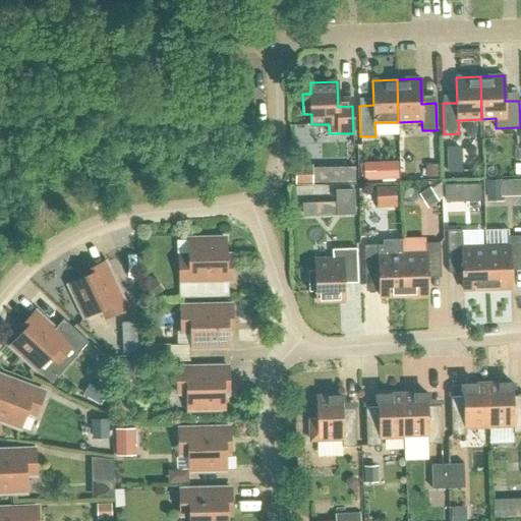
[(398,161),(364,162),(364,180),(398,179),(398,161)]
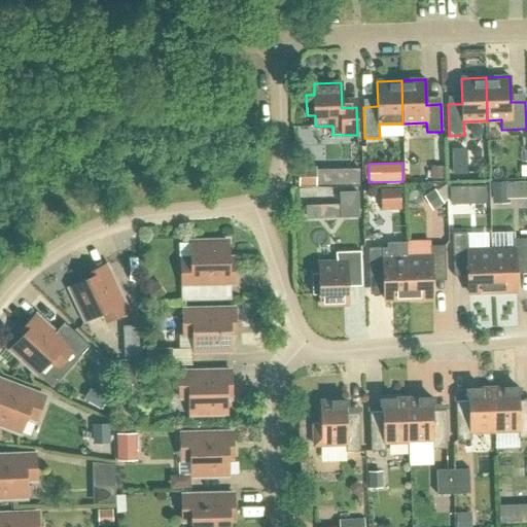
[(442,167),(431,167),(431,179),(443,179),(442,167)]
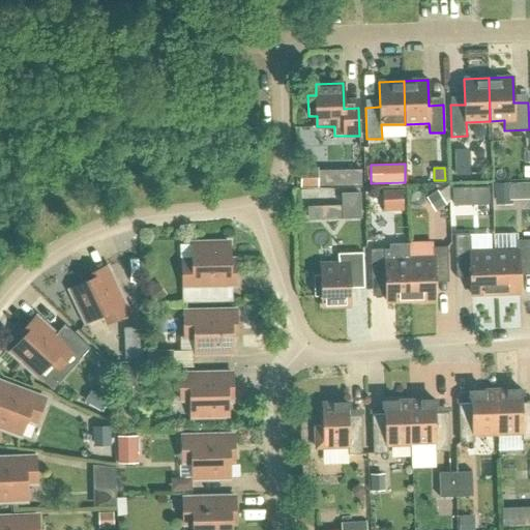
[(318,170),(301,170),(302,186),(318,186),(318,170)]
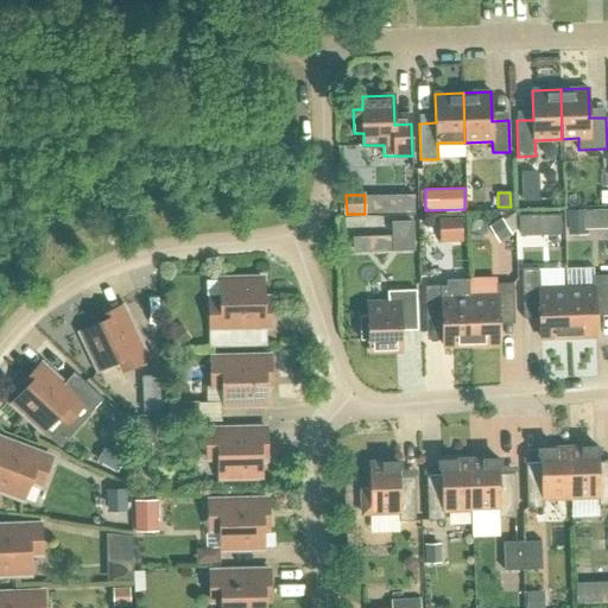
[(607,208),(568,209),(568,235),(588,234),(587,232),(607,230),(607,208)]
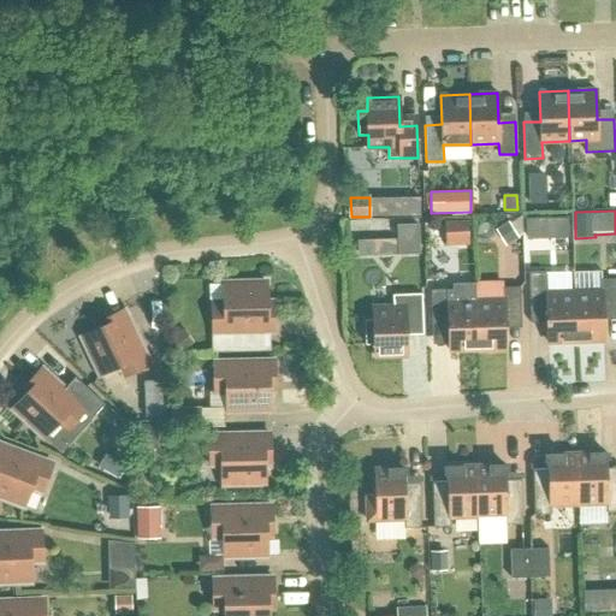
[(356,255),(416,252),(415,223),(391,224),(391,237),(355,240),(356,255)]
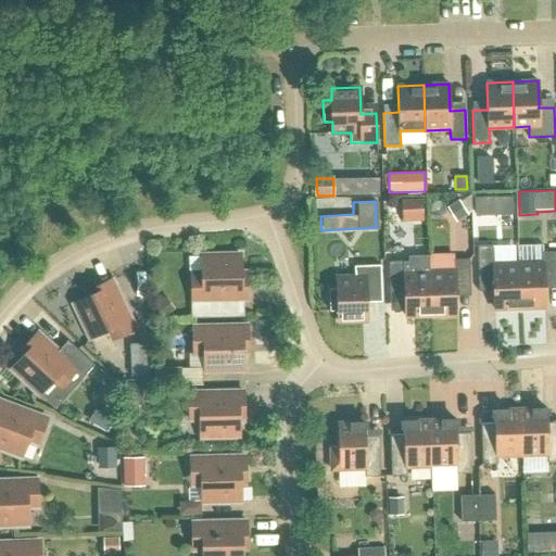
[(422,201),(402,202),(402,224),(422,223),(422,201)]
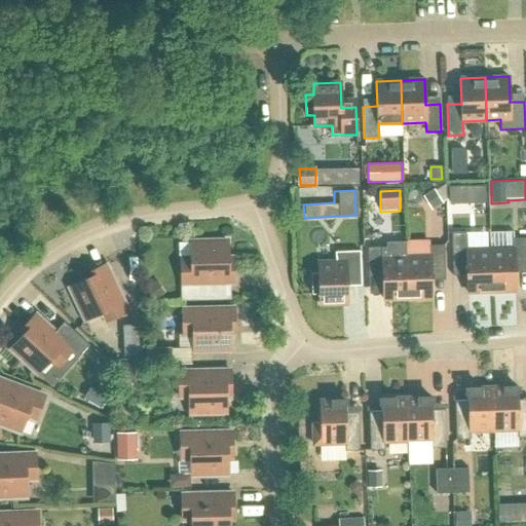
[(492,292),(490,249),(487,249),(487,232),(465,233),(465,232),(451,232),(452,268),(466,267),(467,293),(492,292)]
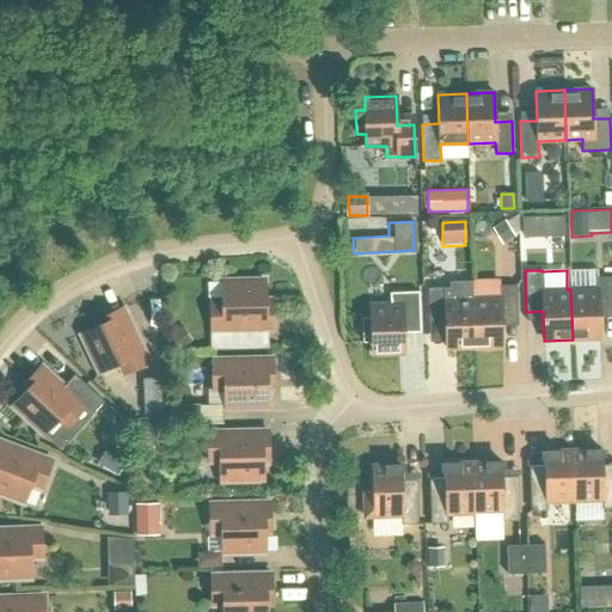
[(611,276),(598,277),(598,288),(570,289),(573,340),(600,338),(599,308),(611,308),(611,276)]
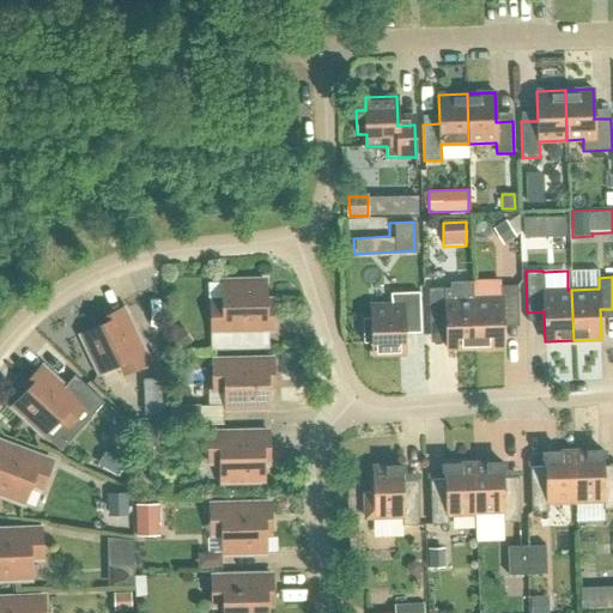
[(223,302),(211,302),(212,331),(272,329),(272,305),(266,307),(266,280),(223,281),(223,302)]
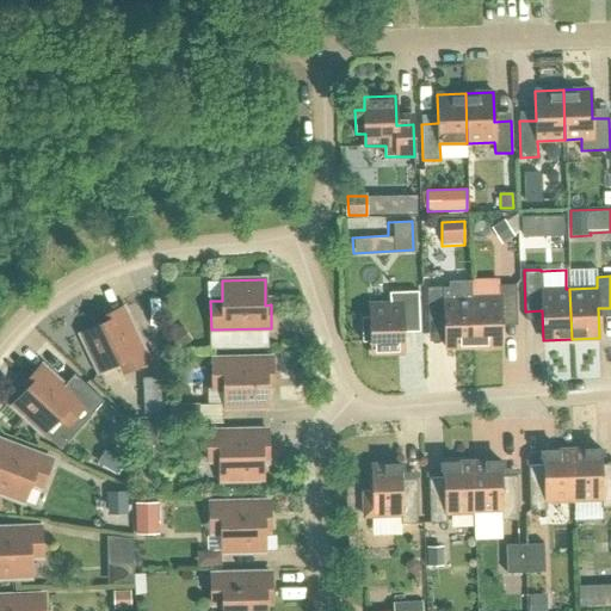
[(450,287),(427,288),(429,319),(444,319),(445,347),(474,347),(471,297),(473,297),(471,279),(449,281),(450,287)]
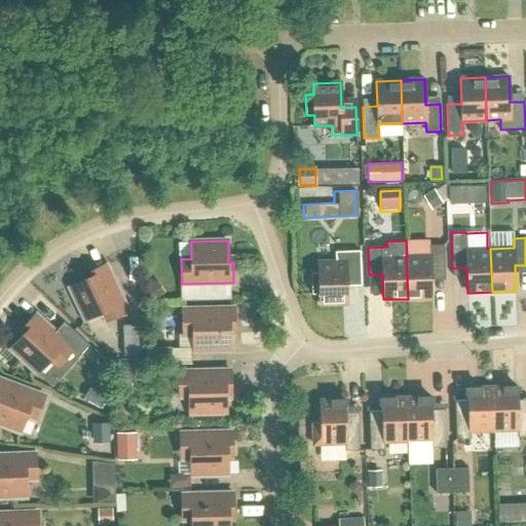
[(407,256),(406,256),(408,299),(431,298),(430,272),(445,272),(444,245),(429,246),(430,255),(407,256)]
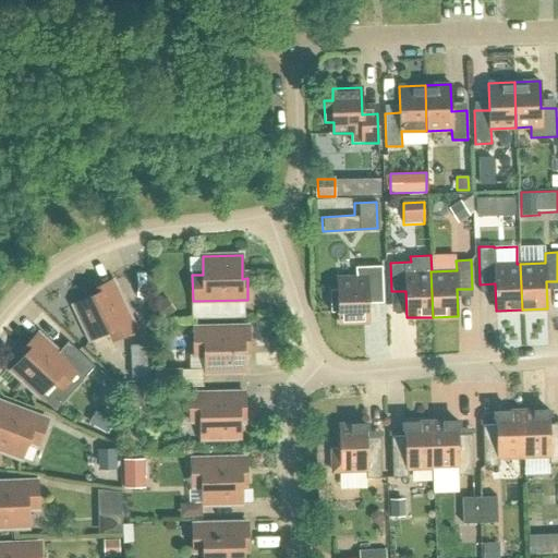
[(338,290),(330,290),(331,312),(339,312),(339,323),(368,322),(367,295),(383,294),(381,266),(355,267),(356,277),(338,278),(338,290)]
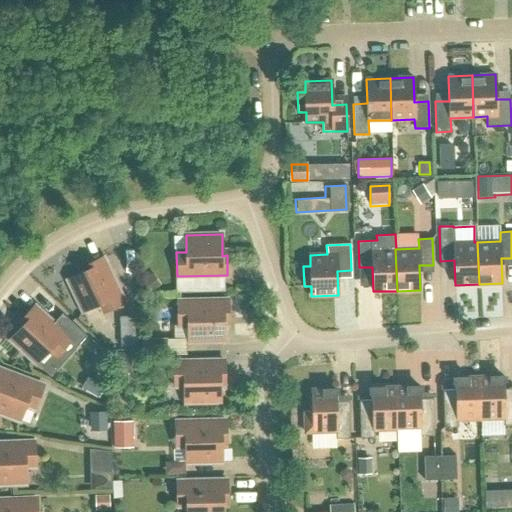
[(85,266),(87,270),(68,279),(83,311),(98,304),(102,313),(124,302),(103,257),(85,266)]
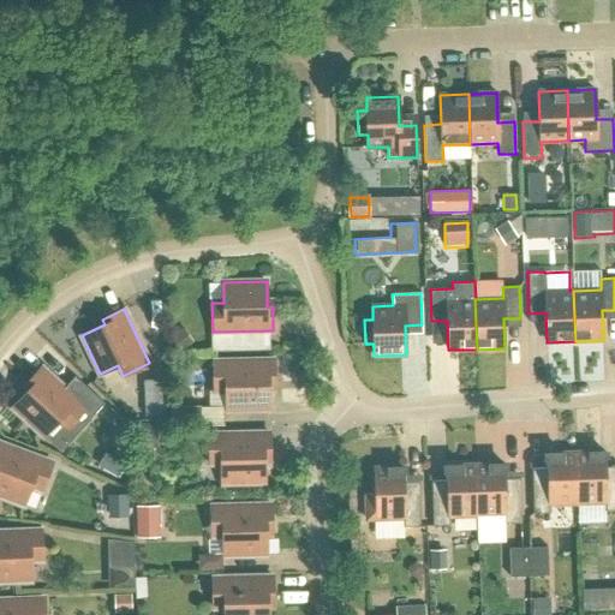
[(274,383),(274,360),(214,362),(214,392),(226,392),(226,411),(269,410),(268,383),(274,383)]
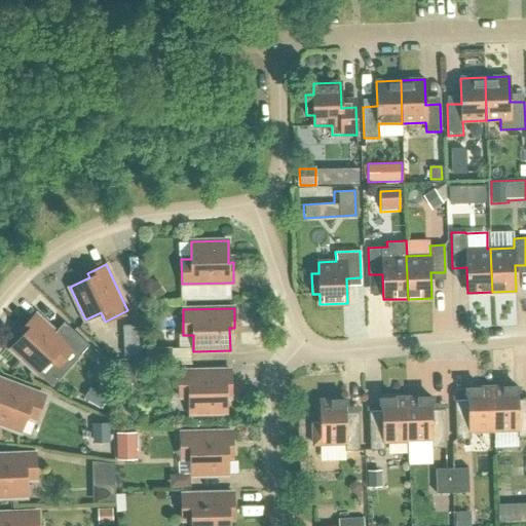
[(63,360),(70,352),(77,358),(89,345),(64,322),(54,332),(36,314),(22,329),(26,332),(10,348),(37,373),(52,357),(59,357),(63,360)]
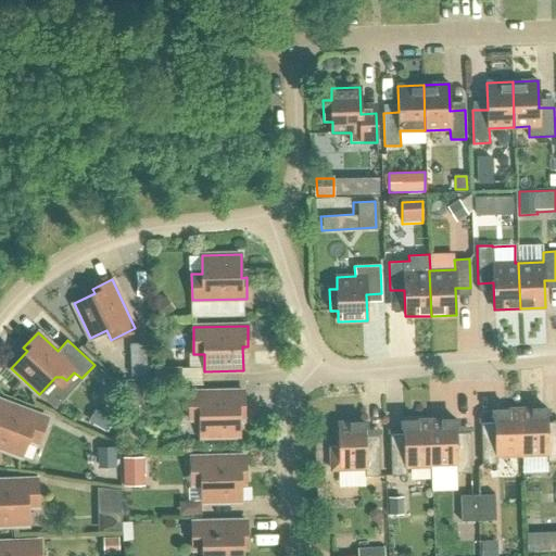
[(184,366),(155,367),(155,387),(184,386),(184,366)]
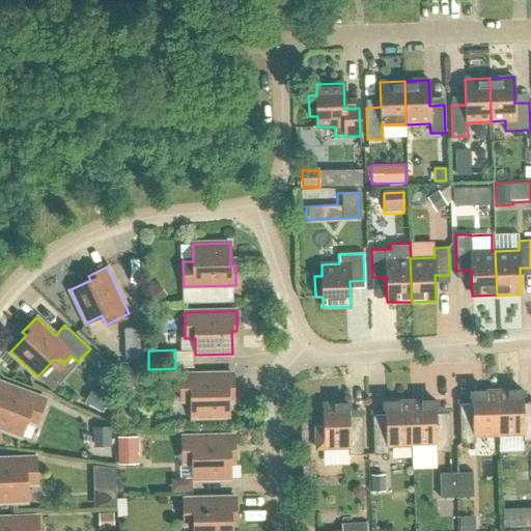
[(228,417),(228,394),(233,394),(232,373),(180,374),(182,400),(191,400),(192,417),(228,417)]
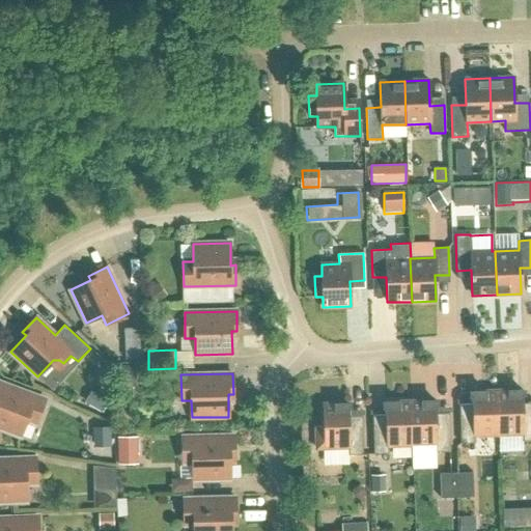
[(0,428),(21,436),(27,420),(36,423),(45,399),(0,382),(0,428)]
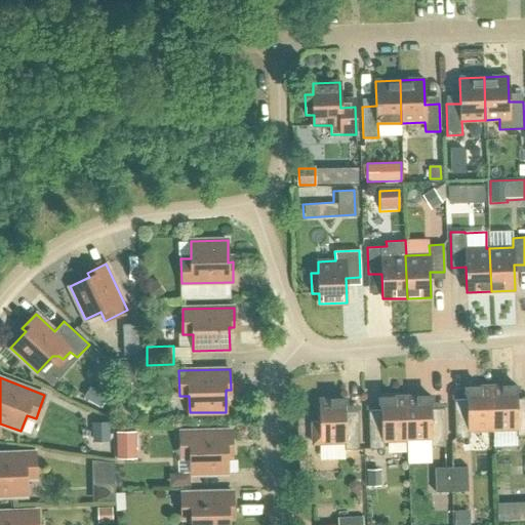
[(491,388),(493,431),(516,430),(516,437),(524,436),(524,397),(517,398),(517,387),(491,388)]
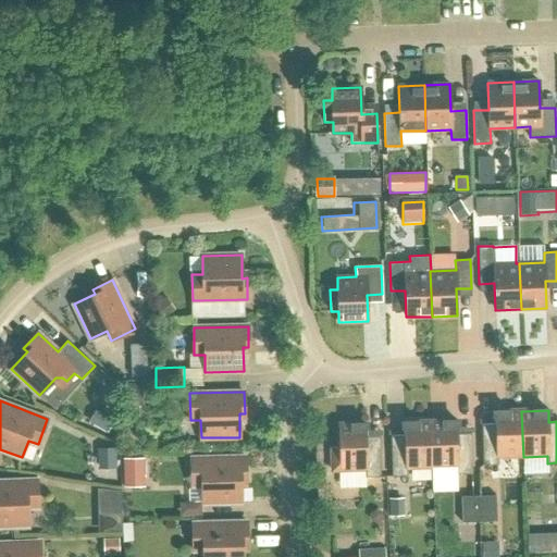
[(521,411),(495,411),(495,424),(482,424),(483,466),(498,465),(498,457),(523,457),(521,411)]
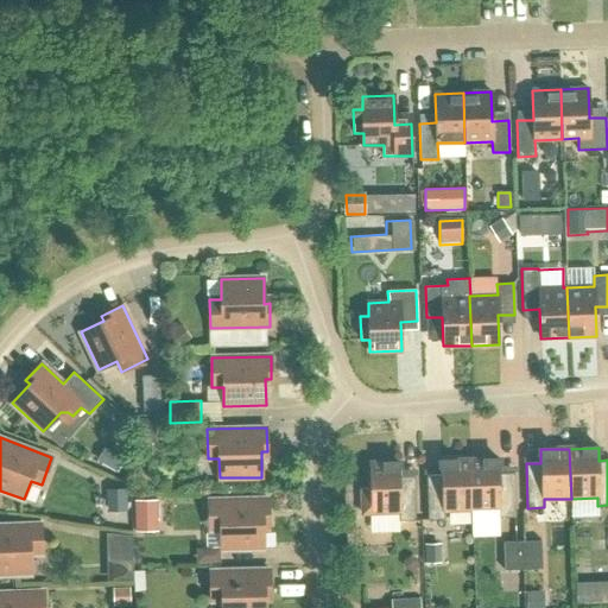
[(97,463),(119,476),(127,463),(105,450),(97,463)]
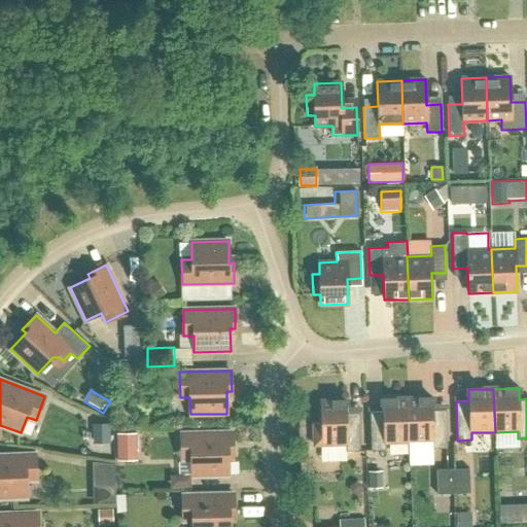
[(408,399),(409,443),(431,442),(432,449),(447,448),(446,410),(433,410),(432,398),(408,399)]
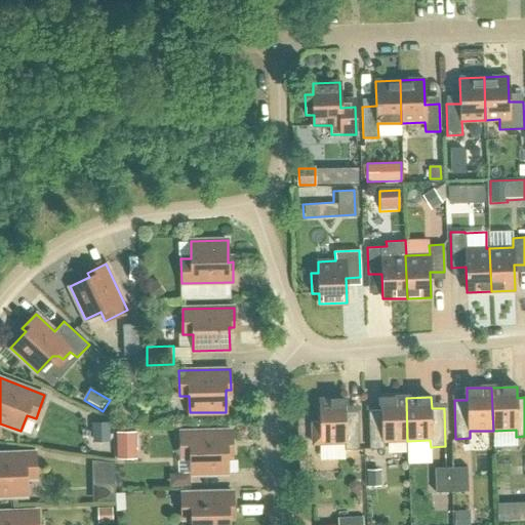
[(380,398),(380,410),(368,410),(369,449),(385,448),(384,441),(407,441),(406,398),(380,398)]
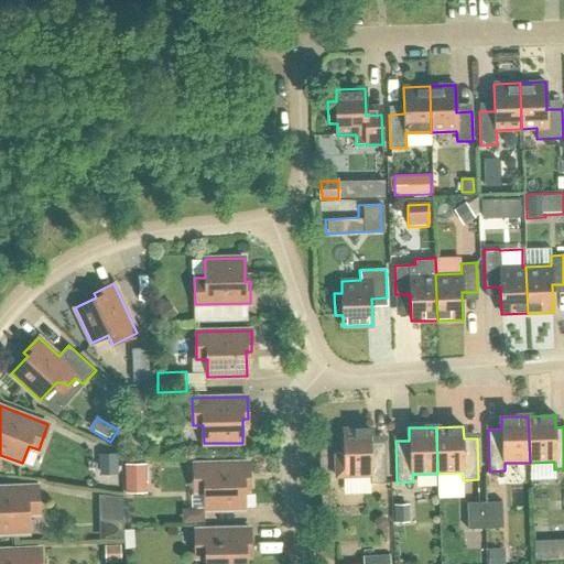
[(343,453),(335,453),(336,477),(366,476),(369,476),(370,484),(386,483),(384,442),(371,442),(370,430),(343,430),(343,453)]
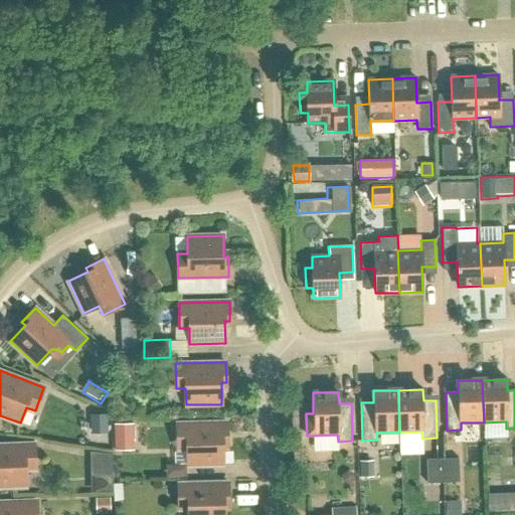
[(226,422),(176,423),(177,439),(186,439),(187,465),(223,464),(222,443),(227,443),(226,422)]
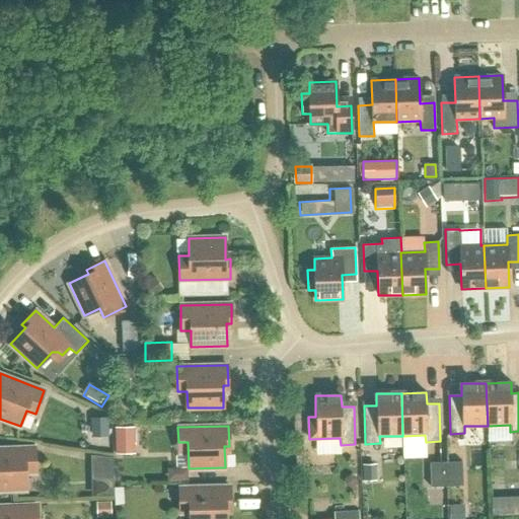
[(137,430),(118,430),(119,455),(138,455),(137,430)]
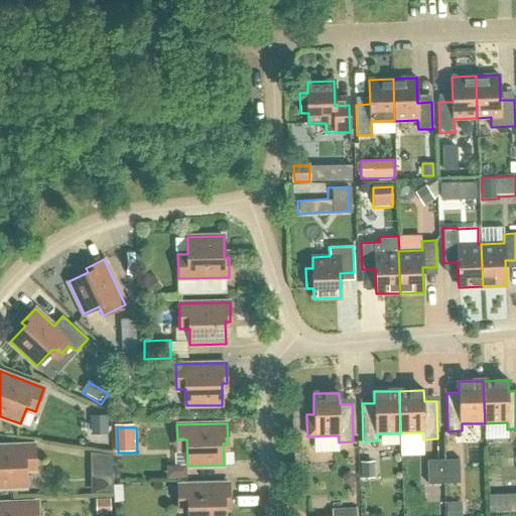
[(26,470),(35,470),(34,445),(0,445),(0,488),(26,487),(26,470)]
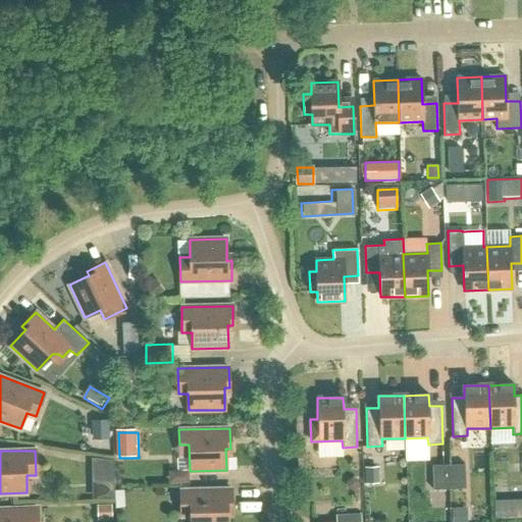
[(98,494),(98,488),(110,488),(110,459),(91,459),(91,494),(98,494)]
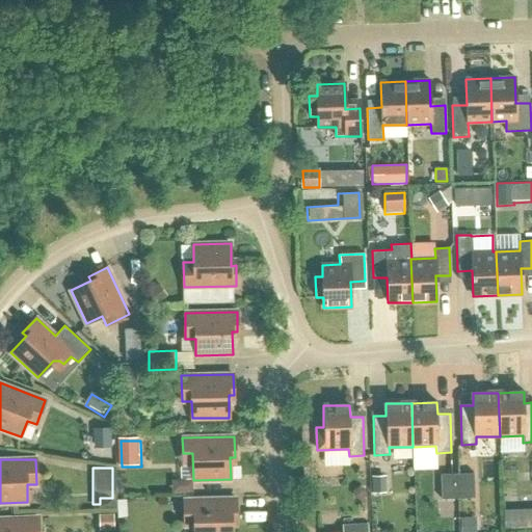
[(457,497),(457,473),(441,474),(441,497),(457,497)]
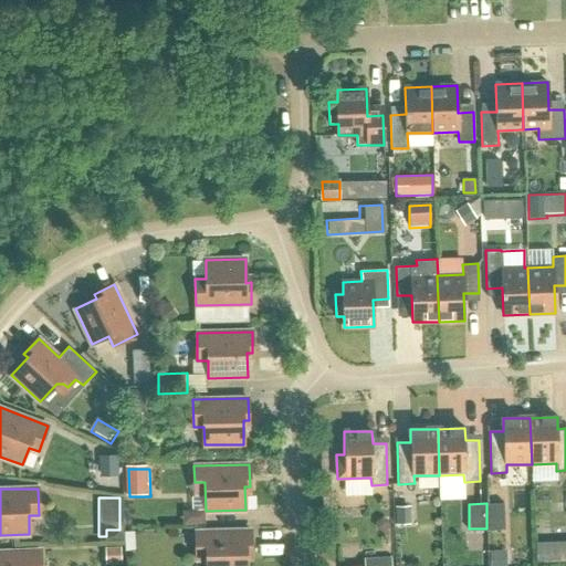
[(504,503),(486,503),(486,528),(504,528),(504,503)]
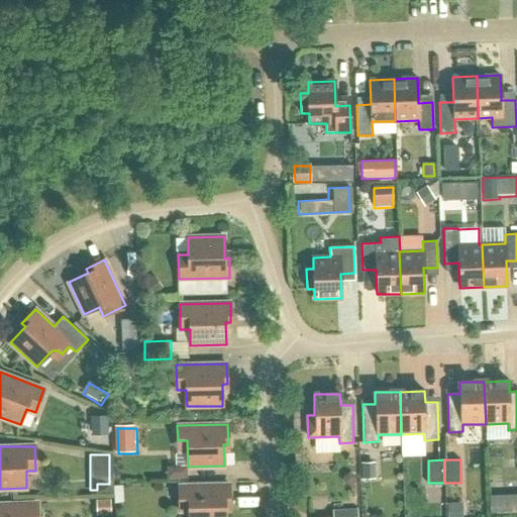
[(229,485),(179,486),(179,511),(189,510),(189,516),(224,516),(225,505),(229,505),(229,485)]
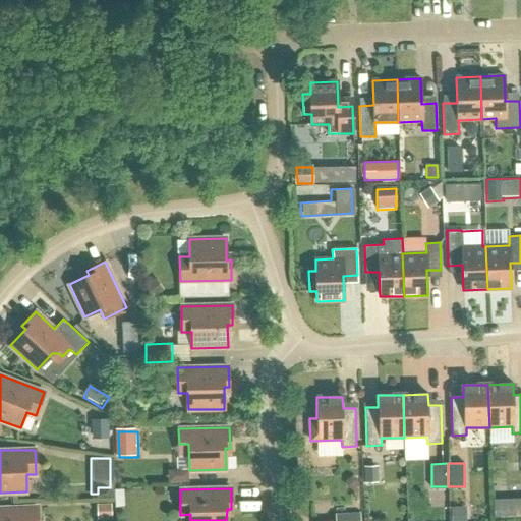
[(491,515),(520,513),(520,498),(491,500),(491,515)]
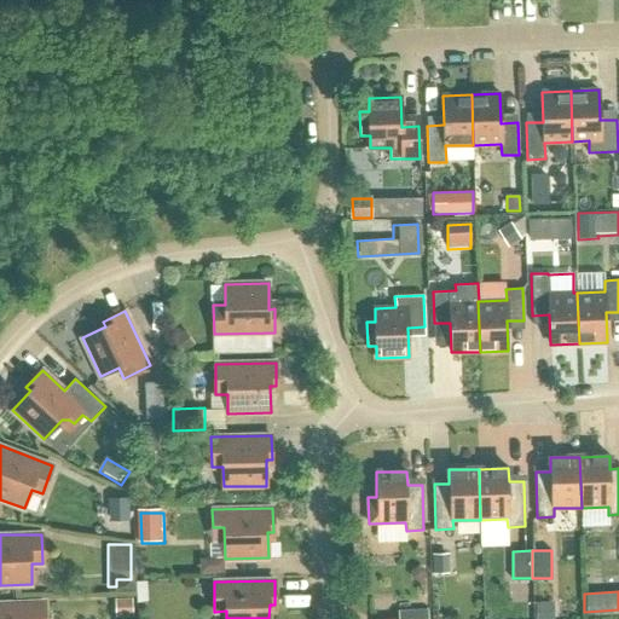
[(44,618),(44,602),(0,603),(0,618),(44,618)]
